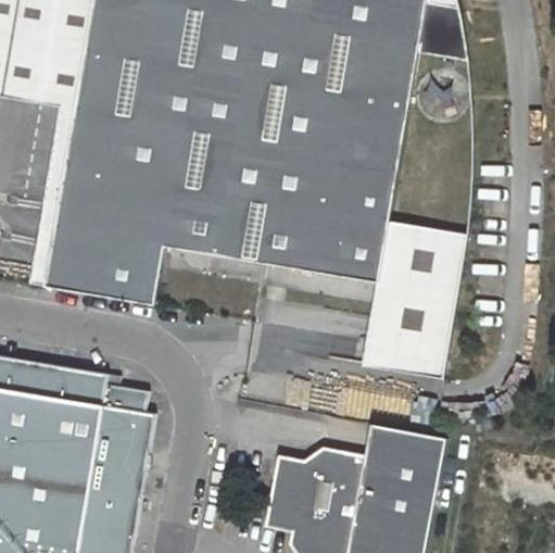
[(92,0),(0,0),(0,97),(75,110),(92,0)]
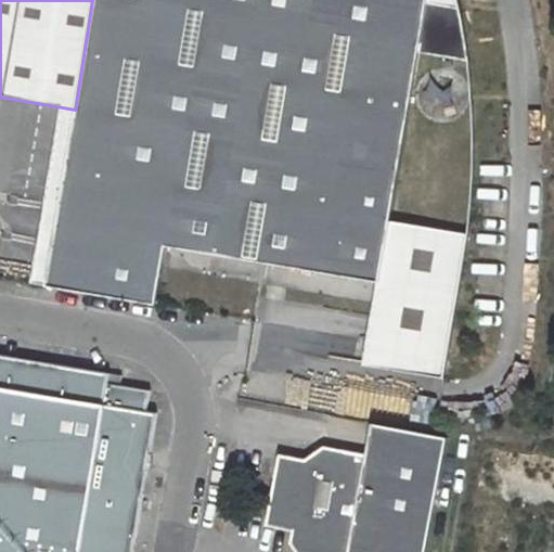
[(47,286),(155,304),(165,244),(378,280),(388,219),(416,49),(440,53),(438,68),(429,71),(423,74),(419,79),(414,87),(413,92),(414,102),(420,113),(425,117),(434,122),(440,123),(447,122),(453,119),(462,112),(465,106),(466,99),(467,91),(464,81),(456,73),(451,71),(453,55),(467,58),(452,0),(92,0),(75,110),(47,286)]
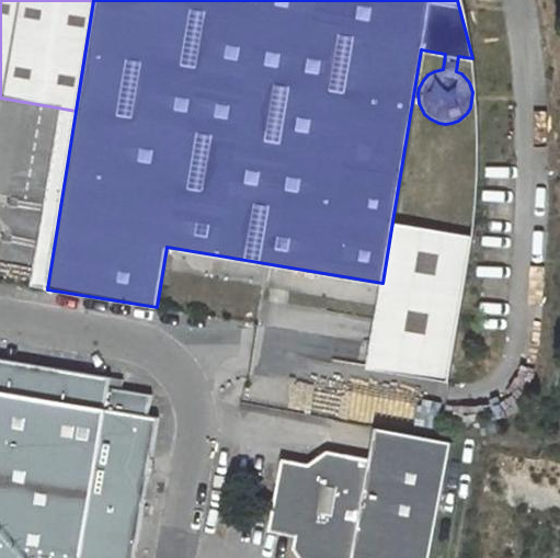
[(383,283),(369,366),(448,379),(472,235),(392,221),(383,283)]
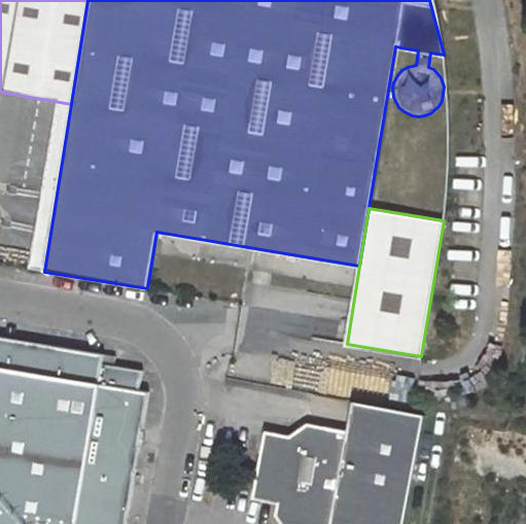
[(127,523),(148,393),(140,391),(143,372),(103,365),(105,355),(0,338),(0,523),(127,523)]
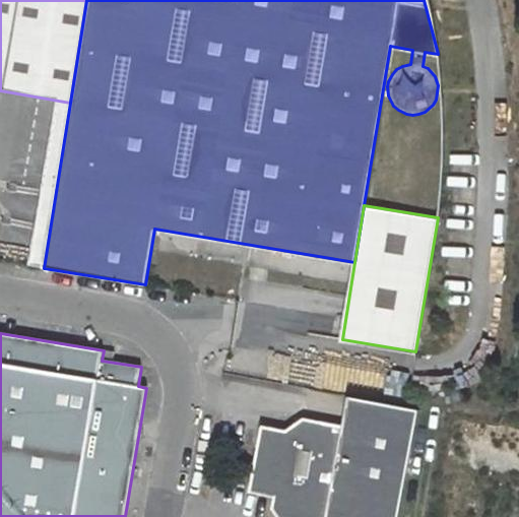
[(395,516),(416,411),(345,397),(340,427),(301,418),(282,430),(258,425),(245,492),(270,497),(267,508),(272,516),(395,516)]
